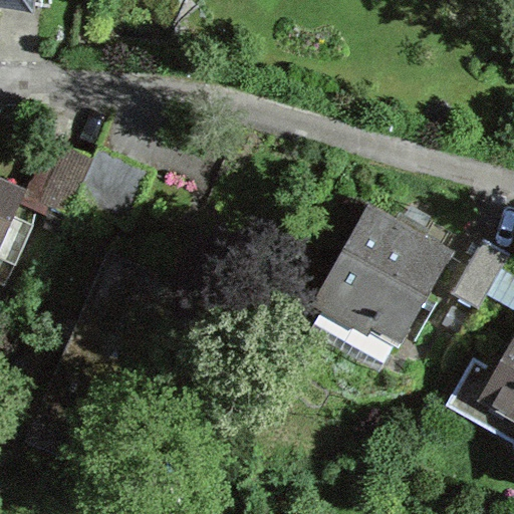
[(0,0),(0,7),(32,13),(34,0),(0,0)]
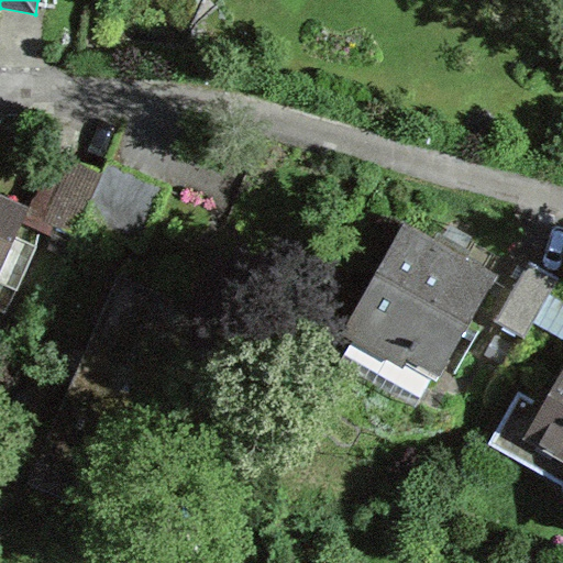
[(101,172),(53,151),(30,207),(22,224),(70,245),(81,220),(101,172)]
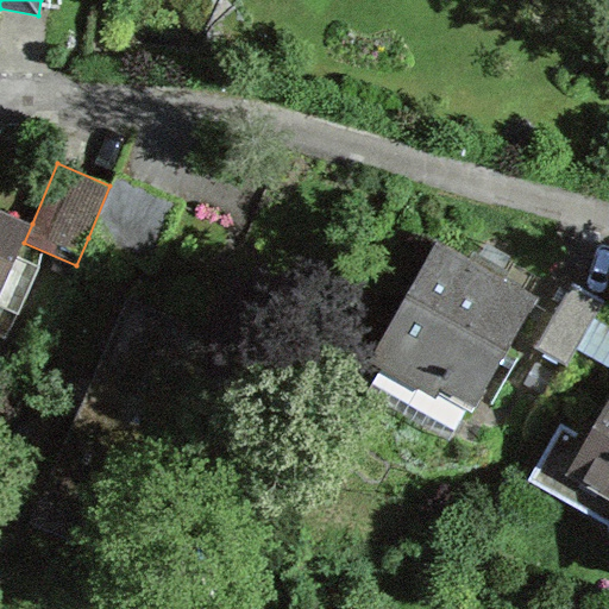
[(110,186),(88,238),(150,265),(179,201),(115,173),(110,186)]
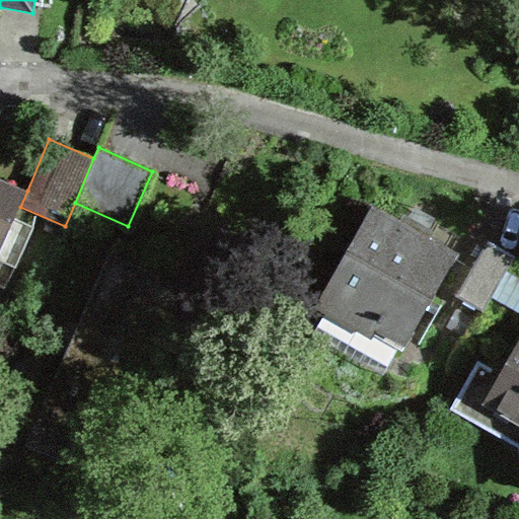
[(0,249),(20,207),(27,191),(0,178),(0,249)]
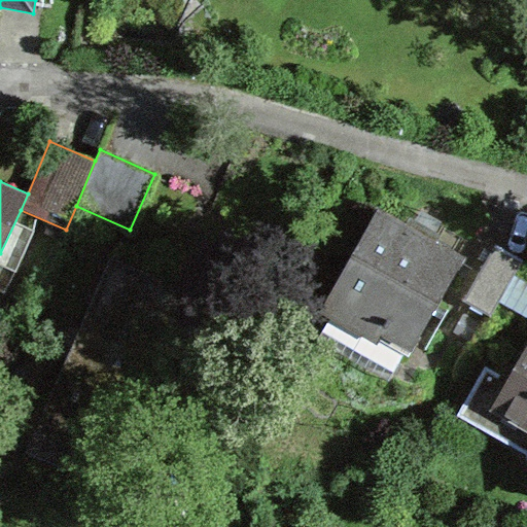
[(408,224),(380,208),(319,312),(330,318),(328,322),(359,340),(363,332),(380,343),(384,335),(412,350),(465,256),(435,239),(438,234),(411,218),(408,224)]
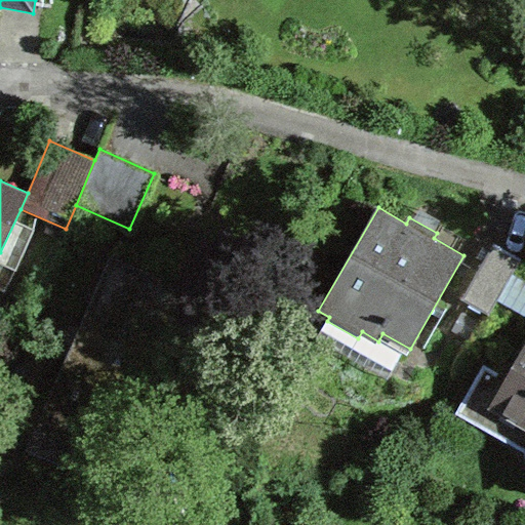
[(489,314),(520,260),(492,245),(462,298),(489,314)]
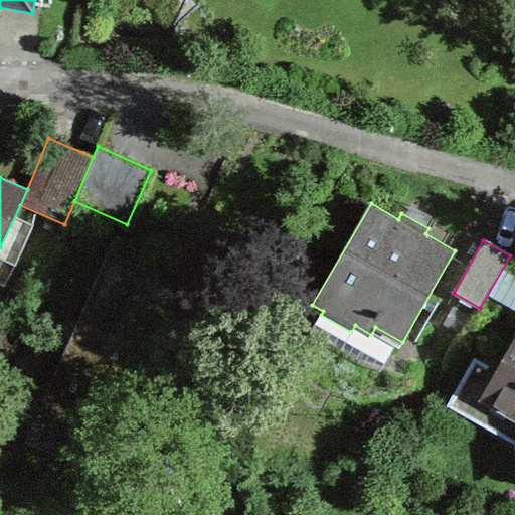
[(514,337),(497,371),(474,359),(447,406),(514,440),(514,337)]
